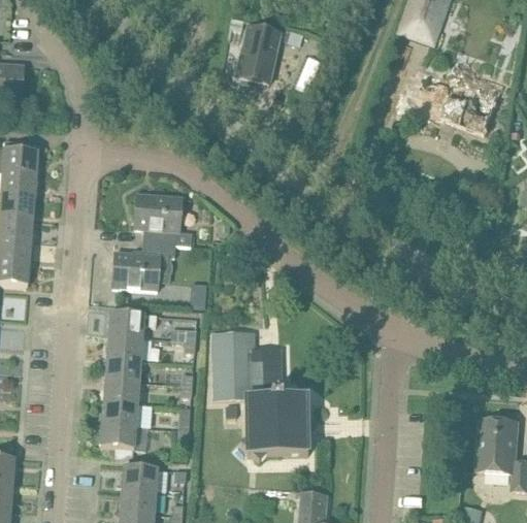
[(408,0),(397,33),(433,45),(450,0),(408,0)]
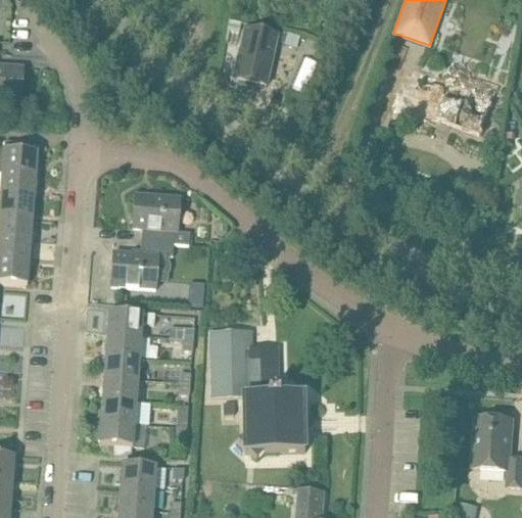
[(267,84),(278,34),(245,27),(234,78),(267,84)]
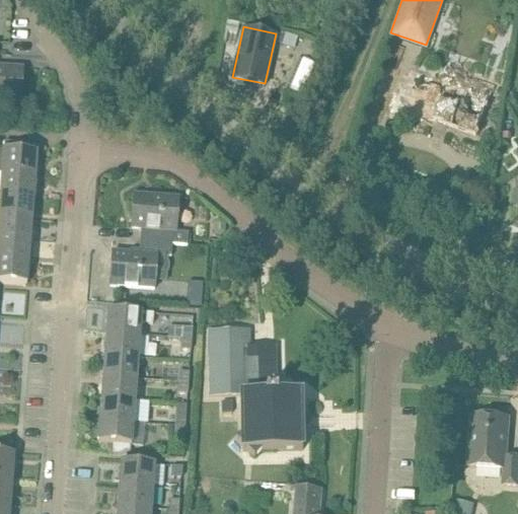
[(0,97),(1,97),(20,99),(23,65),(0,63),(0,97)]
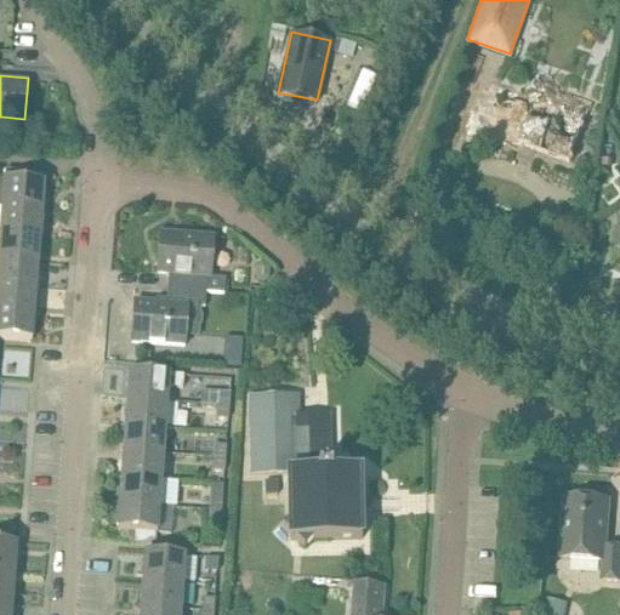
[(500,83),(484,127),(572,158),(590,103),(559,94),(557,102),(500,83)]
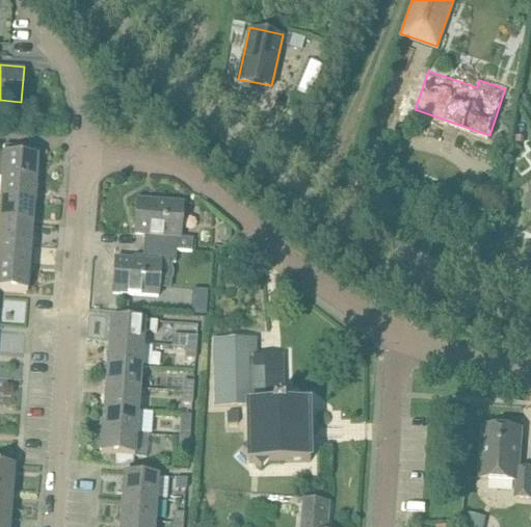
[(0,150),(0,173),(2,174),(36,176),(38,153),(34,153),(34,145),(4,142),(4,151),(0,150)]
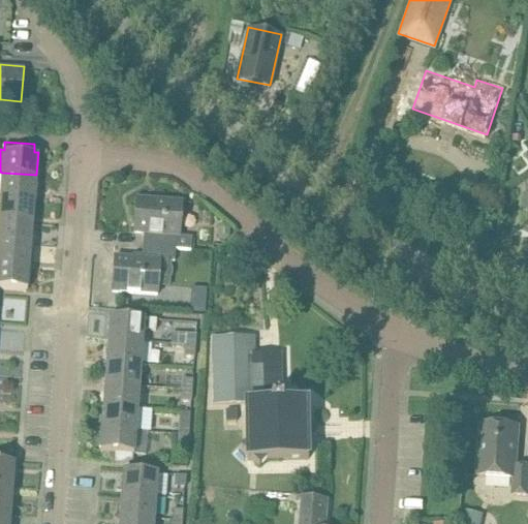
[(2,173),(0,172),(0,194),(34,197),(36,175),(2,173)]
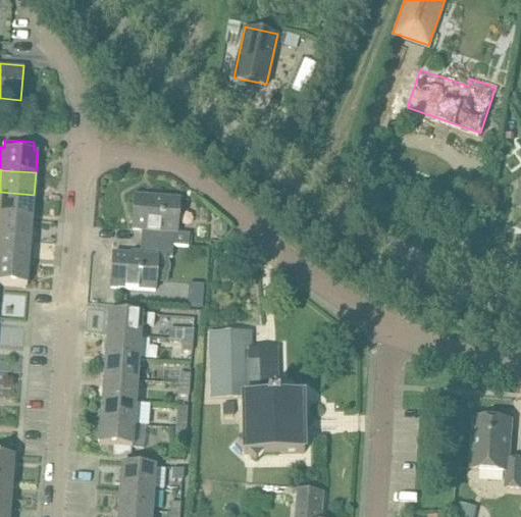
[(0,214),(33,217),(34,195),(0,192),(0,198),(0,214)]
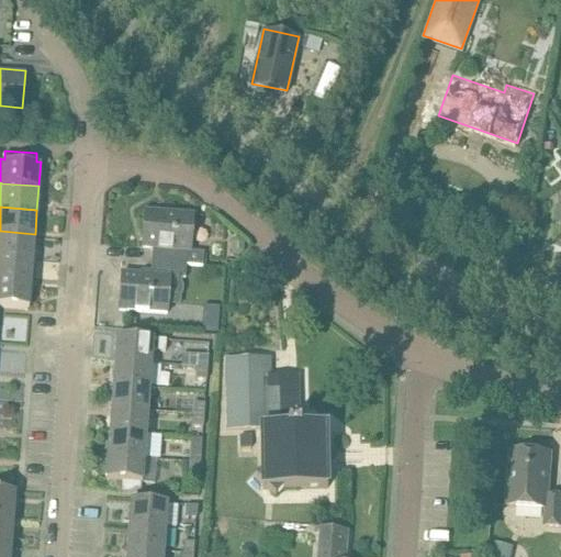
[(153,258),(203,263),(204,248),(191,247),(194,211),(146,208),(143,245),(153,245),(153,258)]
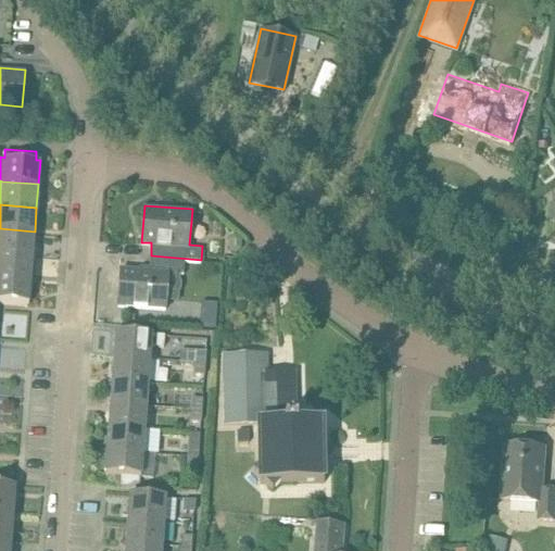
[(0,251),(33,254),(35,232),(0,228),(0,251)]
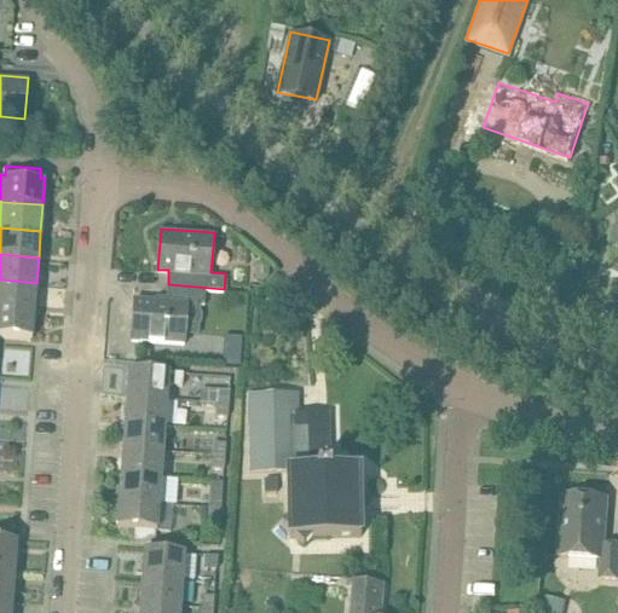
[(255,261),(254,272),(259,277),(265,277),(270,273),(270,262),(266,258),(260,258),(255,261)]
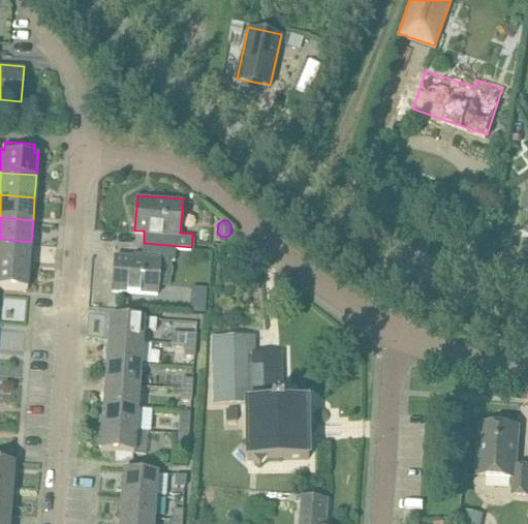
[(0,262),(29,265),(31,242),(0,239),(0,262)]
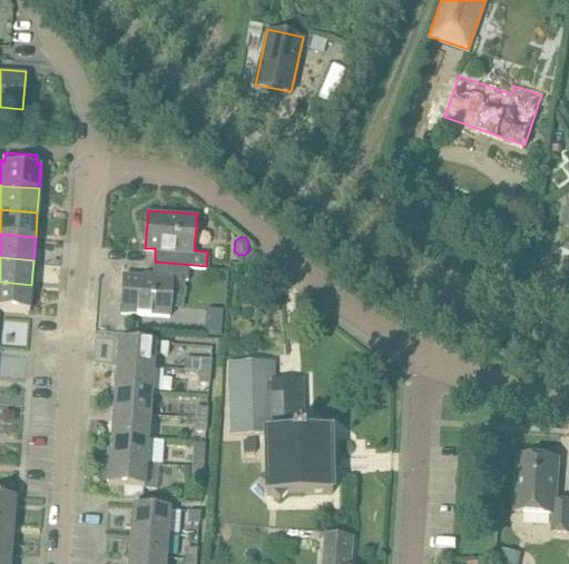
[(121,310),(144,313),(170,314),(172,302),(184,303),(185,296),(186,294),(187,286),(185,284),(186,278),(188,278),(189,265),(206,266),(155,261),(154,275),(124,273),(121,310)]
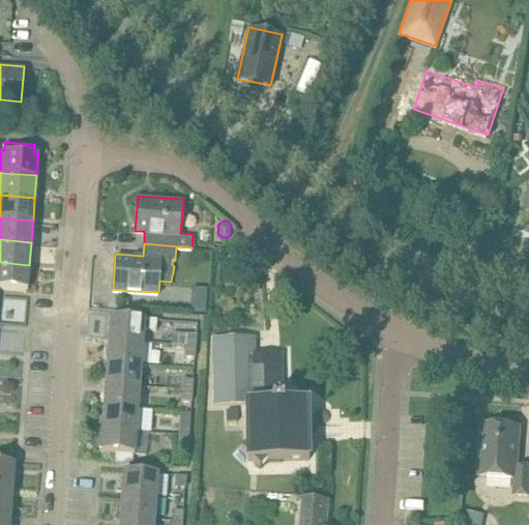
[(0,285),(28,288),(29,265),(0,262),(0,285)]
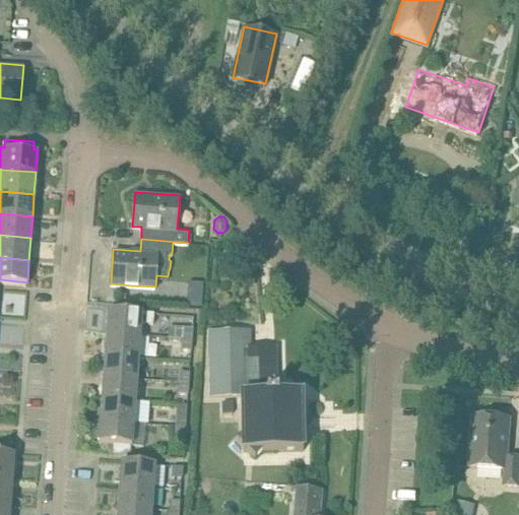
[(187,305),(202,306),(203,280),(189,279),(187,305)]
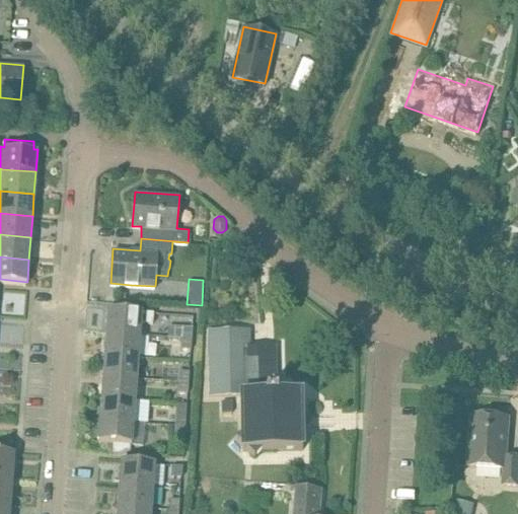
[(106,329),(140,332),(141,319),(153,320),(154,310),(108,307),(106,329)]
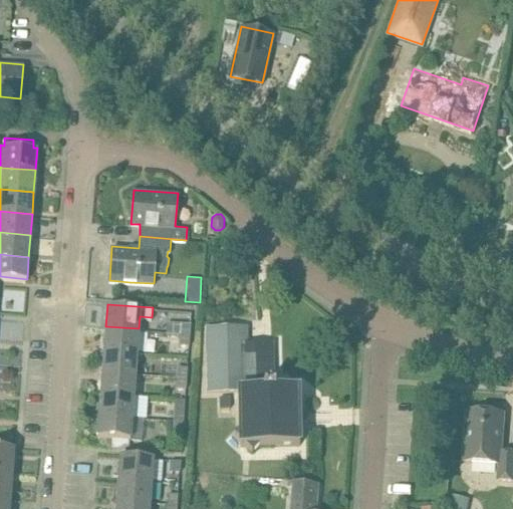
[(182,321),(181,332),(190,332),(191,322),(182,321)]
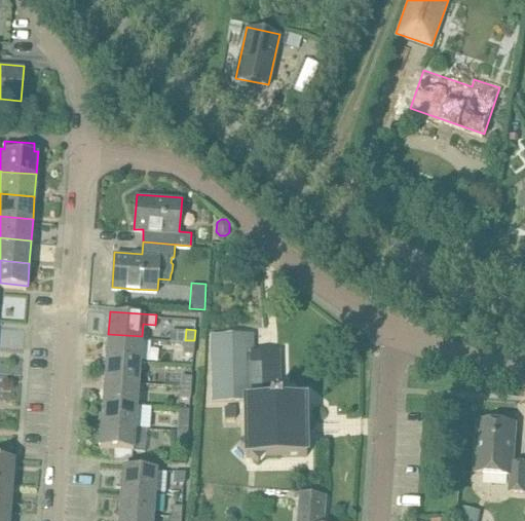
[(246,398),(246,436),(240,444),(247,451),(247,456),(252,456),(259,462),(268,453),(305,453),(304,396),(283,396),(283,394),(279,394),(279,385),(270,385),(269,348),(253,348),(253,332),(212,332),(213,398),(246,398)]
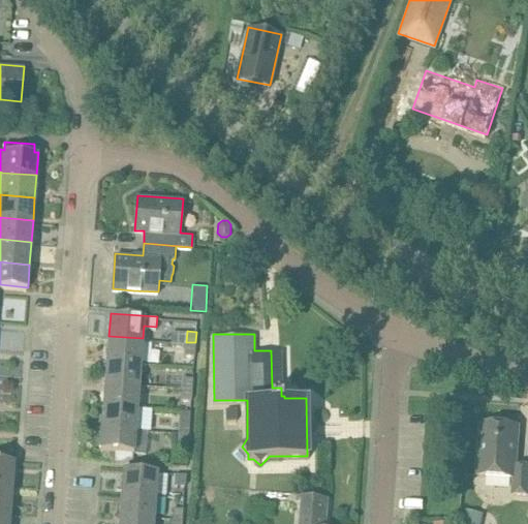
[(107,359),(142,361),(143,338),(109,336),(107,359)]
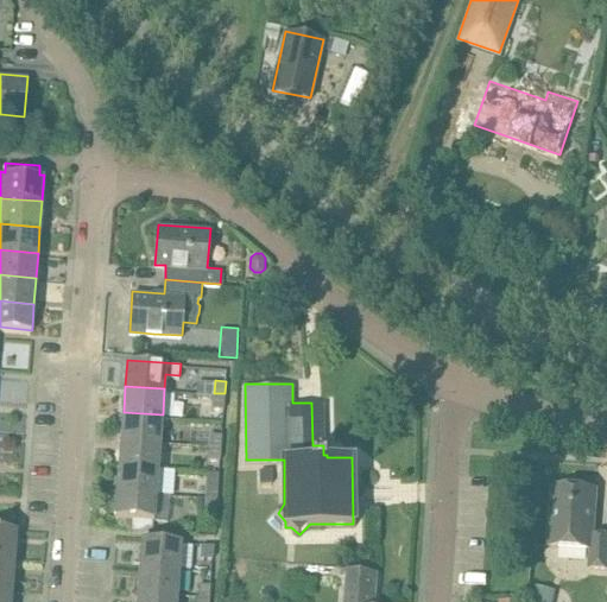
[(214,393),(213,405),(223,406),(225,393),(214,393)]
